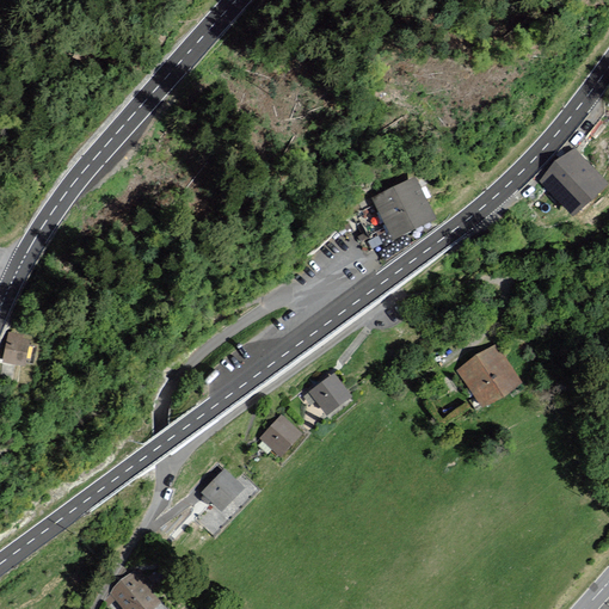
[(603,180),(572,147),(540,177),(571,210),(603,180)]
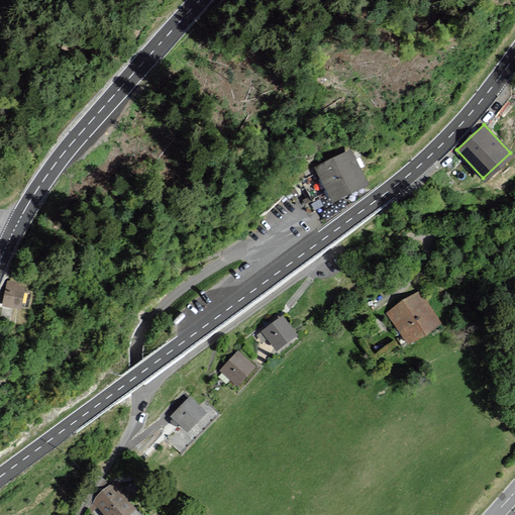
[(366,182),(348,149),(314,168),(331,200),(349,190),(366,182)]
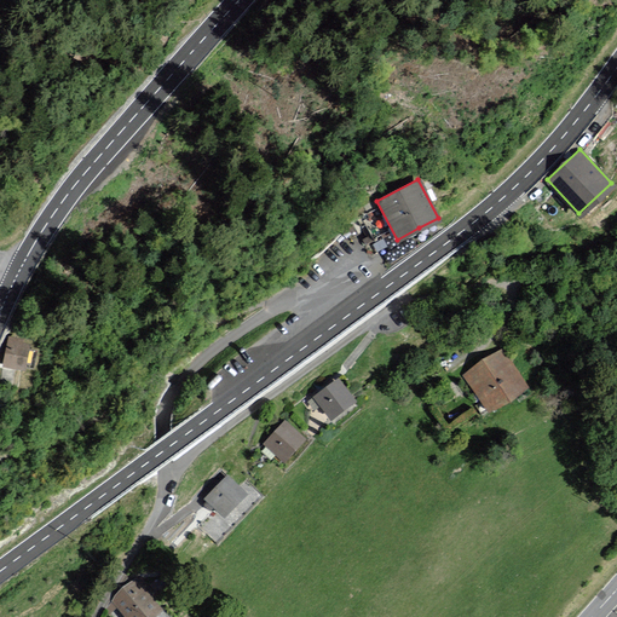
[(21,336),(6,334),(3,364),(23,368),(27,342),(19,341),(21,336)]
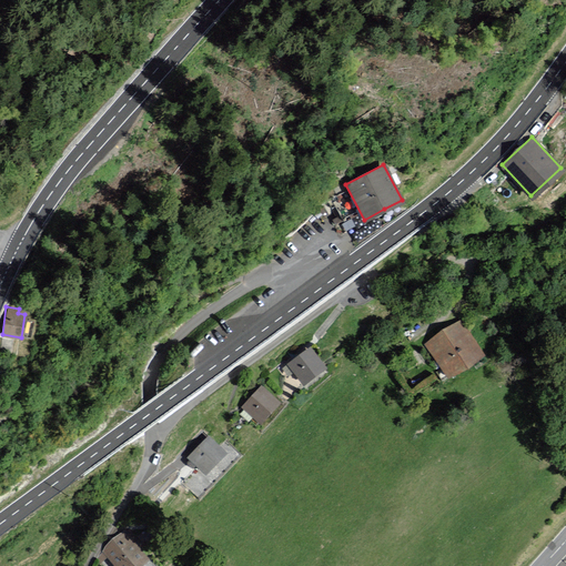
[(481,352),(458,320),(425,342),(447,375),(481,352)]
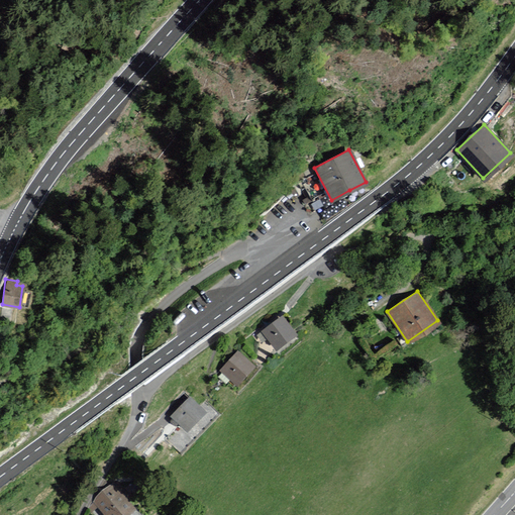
[(294,333),(281,314),(262,328),(275,347),(294,333)]
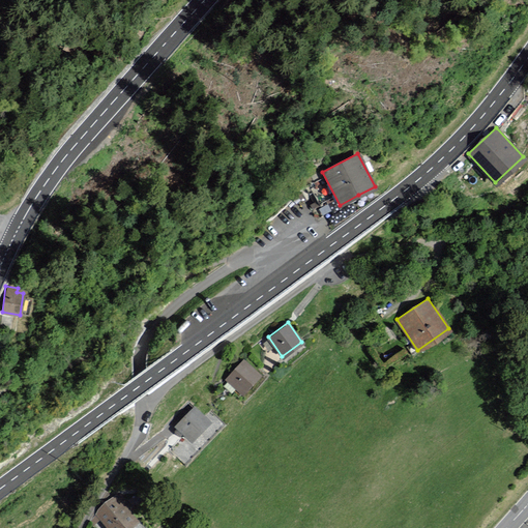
[(261,374),(241,357),(224,377),(243,393),(261,374)]
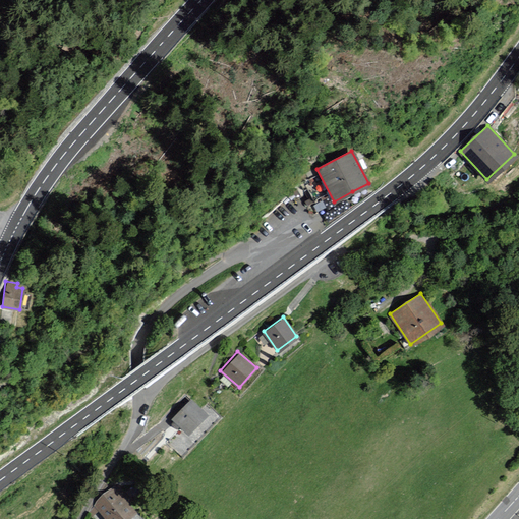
[(205,413),(189,399),(173,417),(188,431),(205,413)]
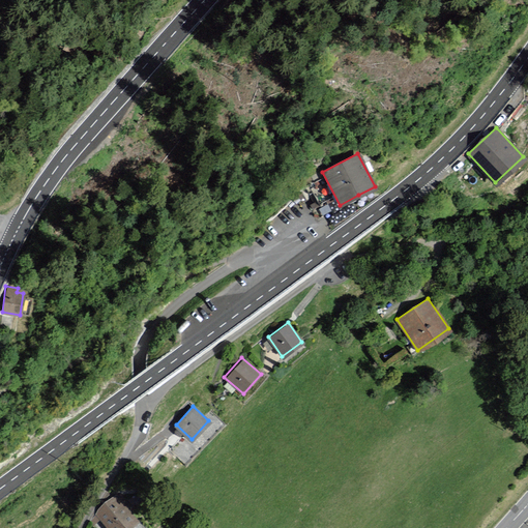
[(127,527),(137,520),(116,496),(91,517),(95,522),(100,518),(109,527),(127,527)]
